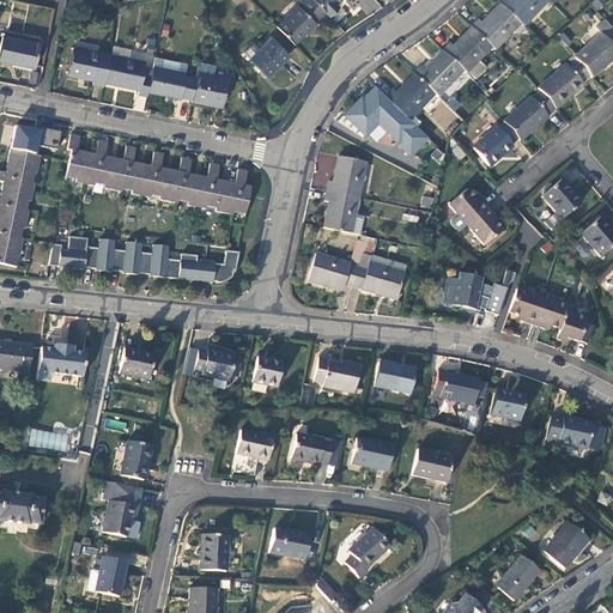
[(311,0),(307,0),(275,29),(293,47),(315,25),(314,24),(325,13),(311,0)]
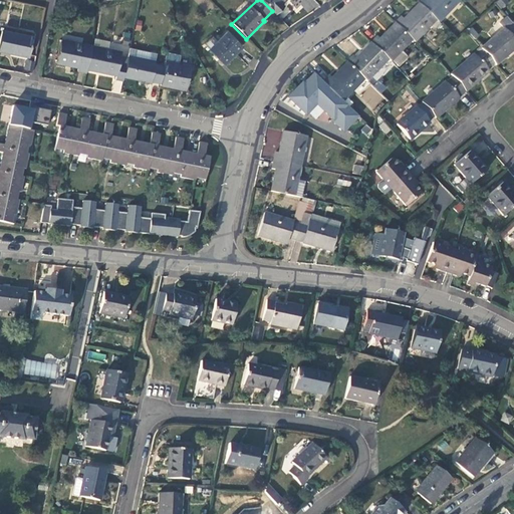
[(261,0),(272,11),(277,15),(284,9),(281,6),(287,0),(261,0)]
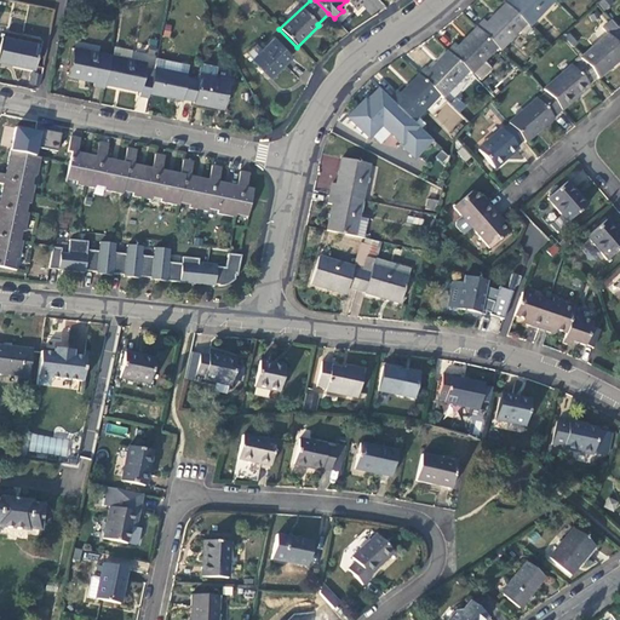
[(510,0),(507,4),(516,11),(527,23),(530,26),(555,0),(510,0)]
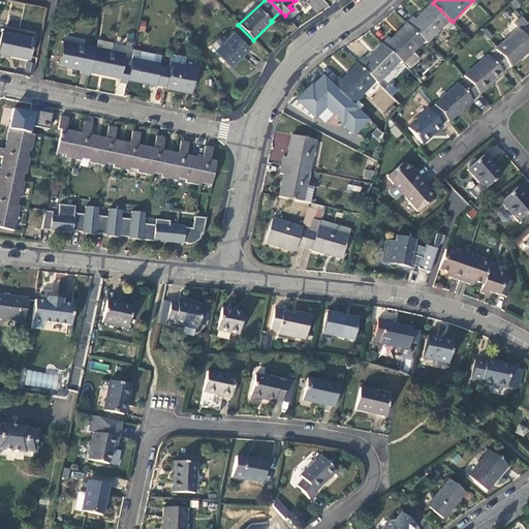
[(428,42),(449,20),(440,9),(433,3),(416,20),(414,19),(409,24),(426,40),(428,42)]
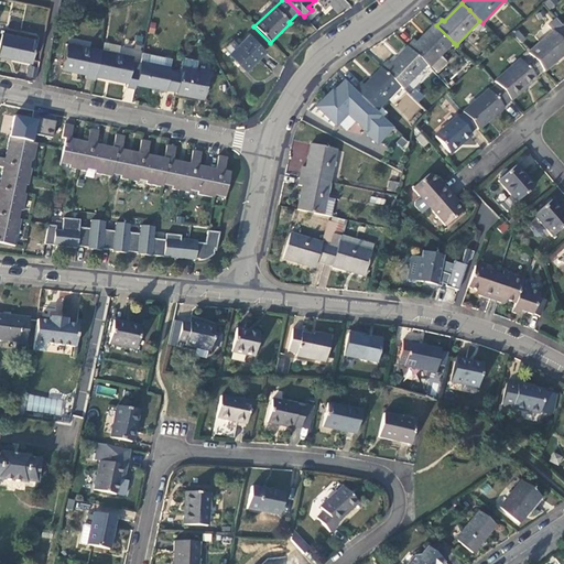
[(552,31),(527,53),(529,55),(541,69),(542,72),(563,53),(563,28),(562,25),(554,17),(546,23),(552,31)]
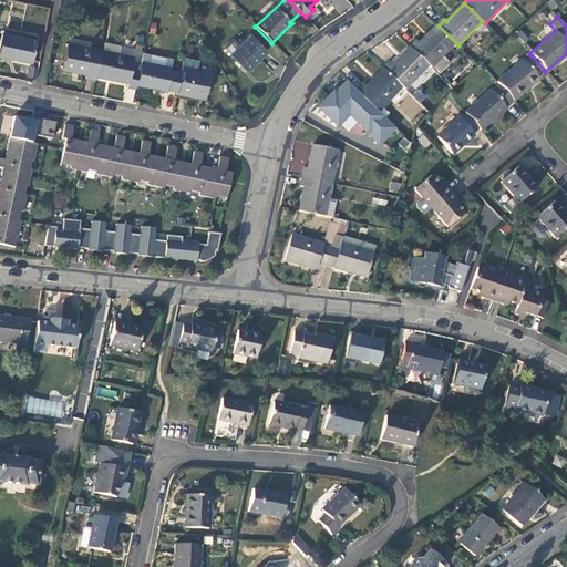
[(432,68),(456,43),(439,26),(420,44),(418,42),(412,48),(430,65),(432,68)]
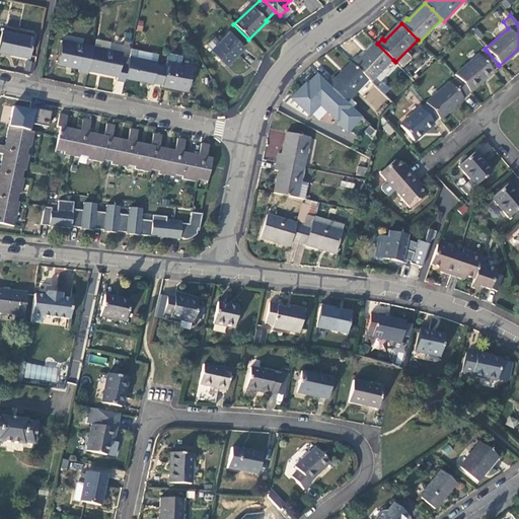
[(33,40),(3,32),(0,46),(0,52),(29,59),(33,40)]
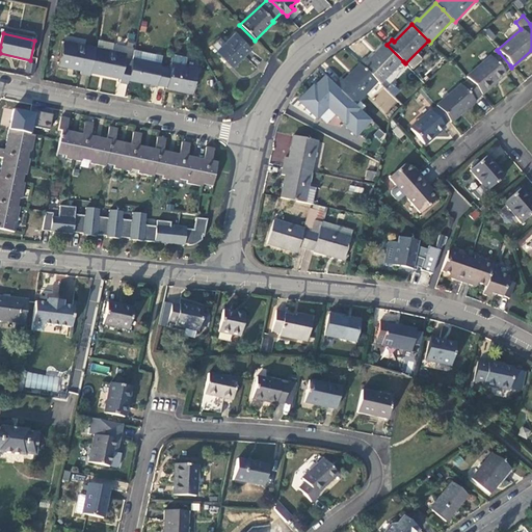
[(232,68),(249,50),(235,35),(225,45),(218,37),(210,46),(217,53),(216,53),(232,68)]
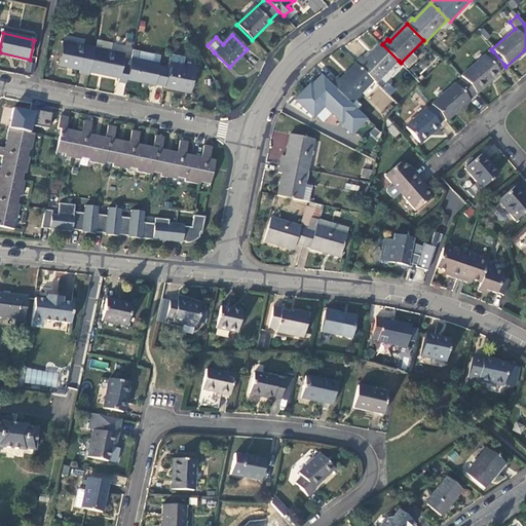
[(117,82),(125,84),(126,81),(128,69),(121,67),(122,58),(123,55),(111,52),(113,44),(98,41),(97,49),(91,48),(86,72),(118,79),(117,82)]
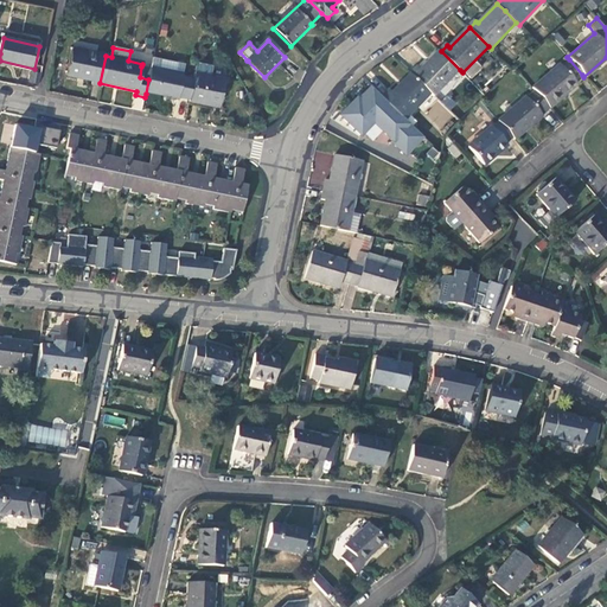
[(90,85),(100,88),(100,83),(106,56),(74,49),(68,76),(91,81),(90,85)]
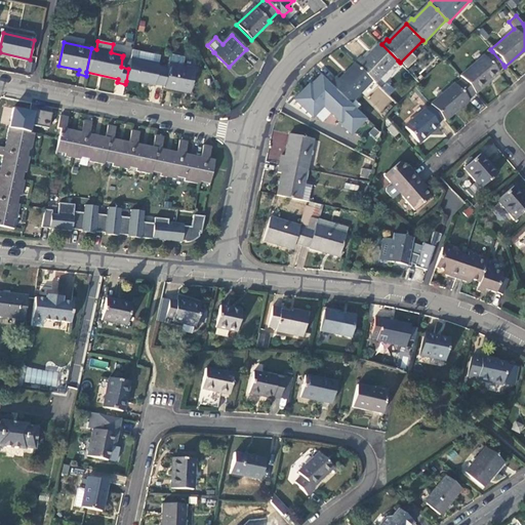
[(375,83),(398,61),(381,44),(364,62),(361,58),(357,64),(373,80),(375,83)]
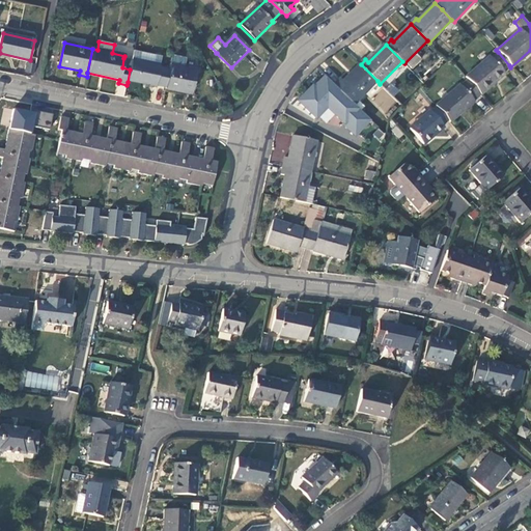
[(161,58),(134,52),(132,60),(160,65),(161,58)]
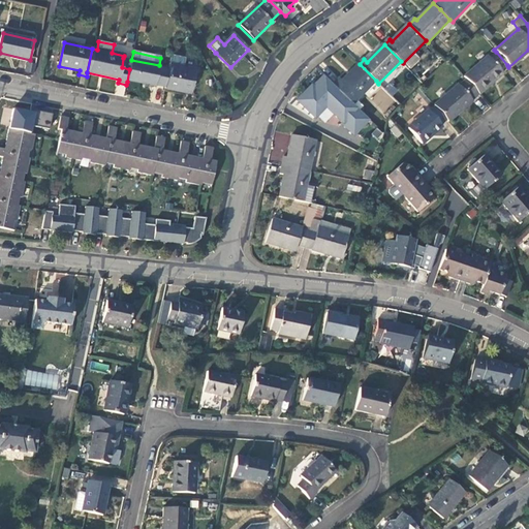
[(487,56),(463,76),(465,80),(476,93),(477,94),(502,72),(500,70),(507,65),(496,52),(489,58),(487,56)]
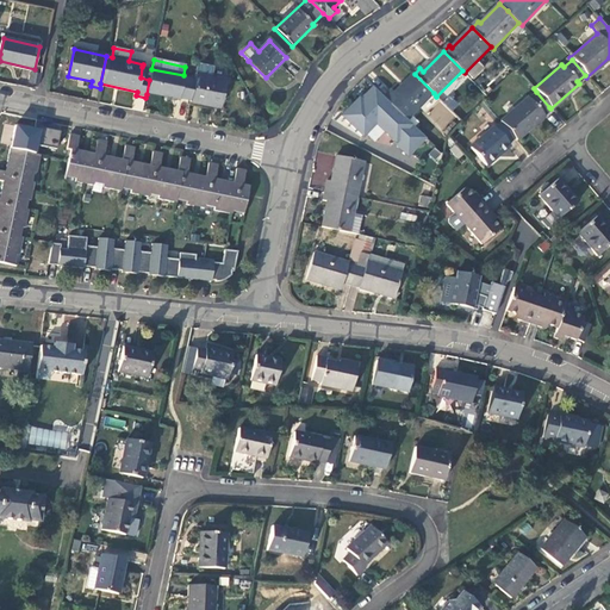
[(199,64),(195,81),(191,103),(218,109),(224,80),(211,78),(213,68),(199,64)]
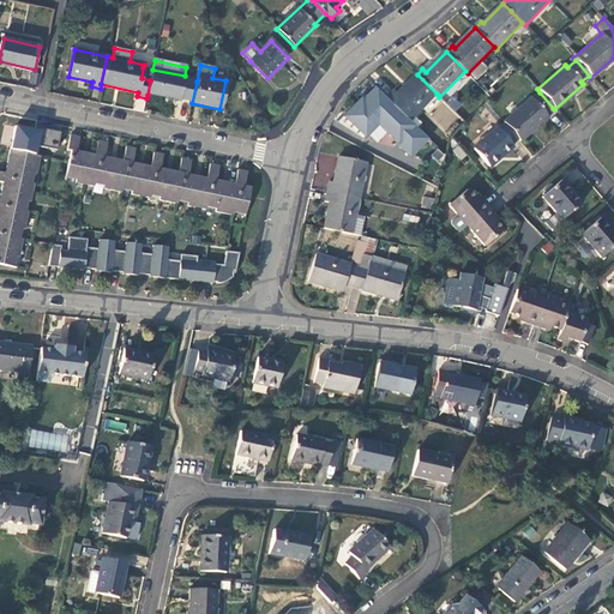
[(152,70),(143,67),(142,78),(150,80),(152,70)]
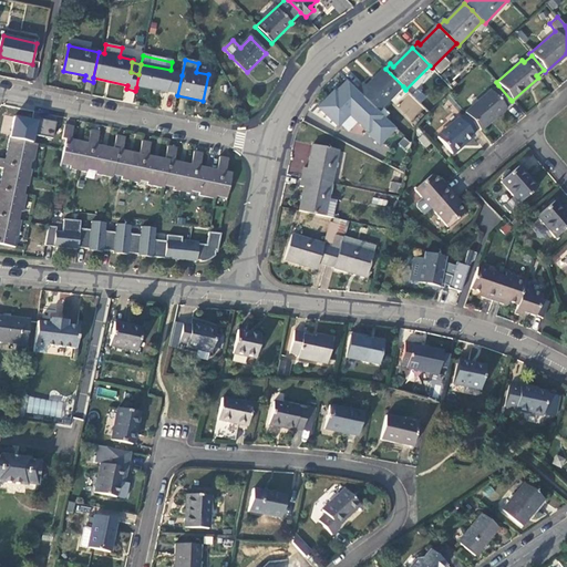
[(171,70),(141,64),(138,74),(136,88),(165,93),(165,92),(177,95),(182,75),(169,73),(171,70)]
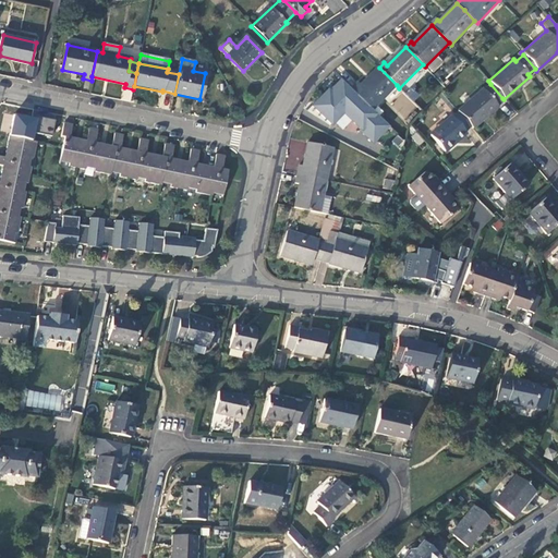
[(358,83),(352,89),(374,109),(397,85),(379,68),(361,86),(358,83)]
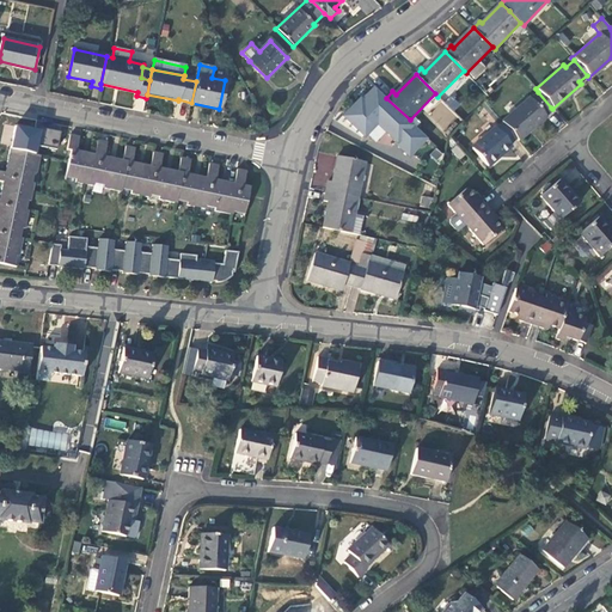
[(410,120),(386,98),(377,89),(365,102),(361,98),(344,117),(366,138),(380,122),(392,132),(390,134),(399,144),(408,134),(421,146),(429,138),(410,120)]
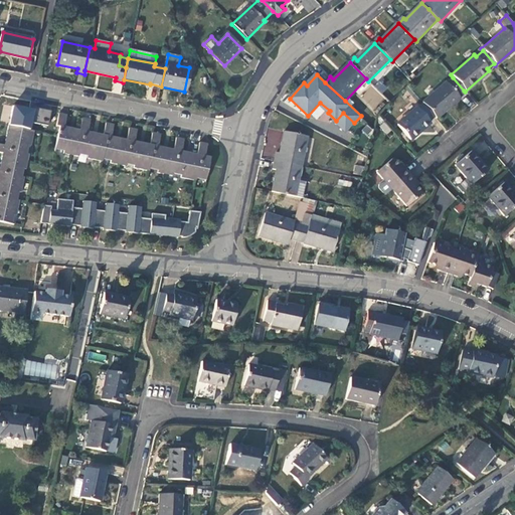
[(444,82),(421,103),(422,104),(433,116),(435,118),(458,99),(457,97),(464,91),(453,77),(445,83),(444,82)]
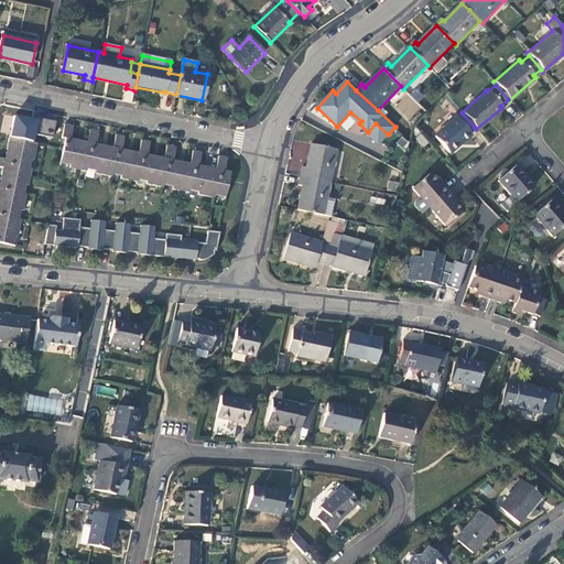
[(466,132),(474,127),(463,114),(456,119),(454,118),(432,137),(446,153),(468,134),(466,132)]
